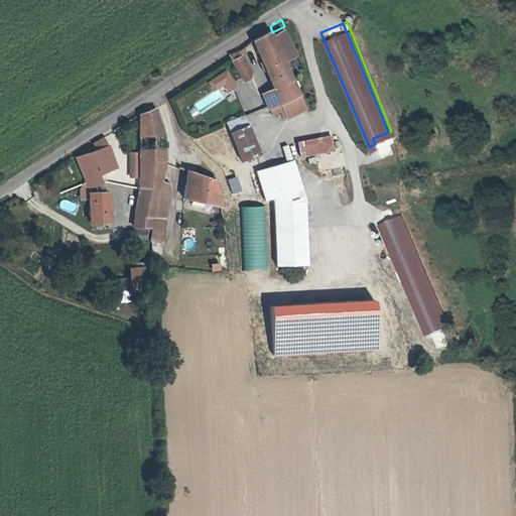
[(252,37),(275,92),(295,82),(281,50),(272,32),(270,26),(252,37)]
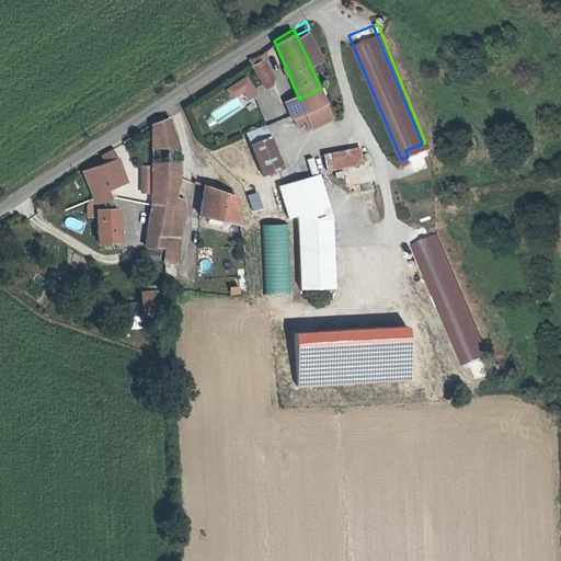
[(310,32),(309,29),(296,35),(306,55),(318,48),(310,32)]
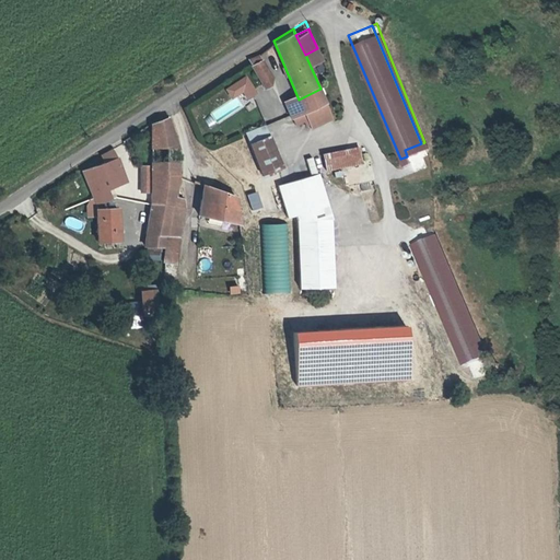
[(248,57),(261,79),(271,73),(259,50),(248,57)]
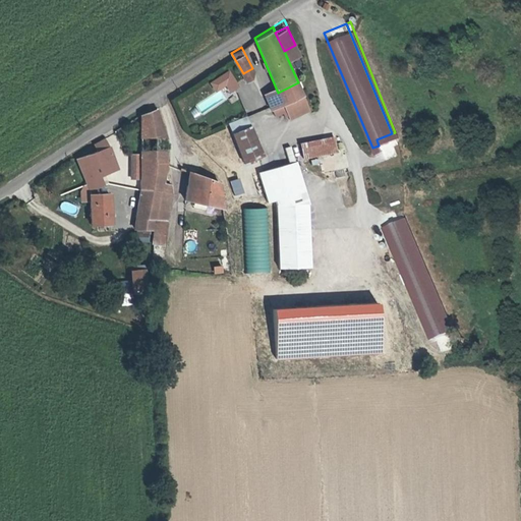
[(227,85),(231,93),(240,88),(230,69),(209,81),(215,93),(227,85)]
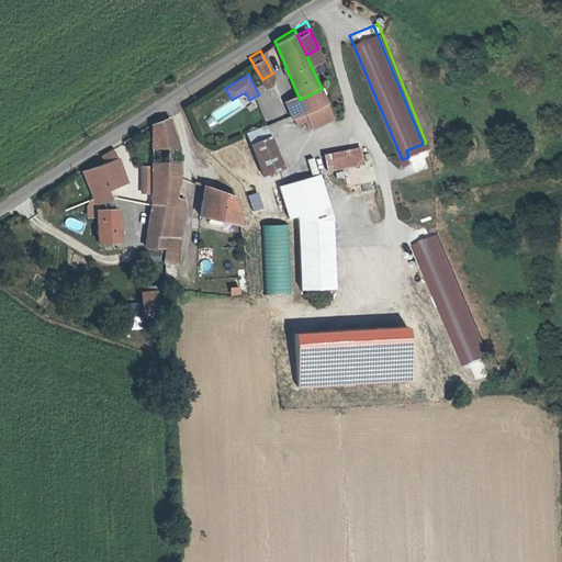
[(294,121),(307,114),(328,104),(322,89),(300,100),(287,107),(294,121)]
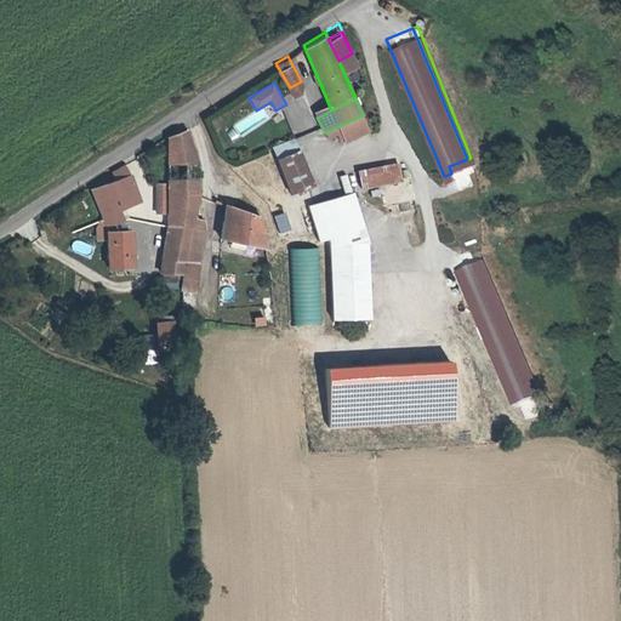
[(369,127),(363,115),(340,126),(343,135),(346,138),(369,127)]
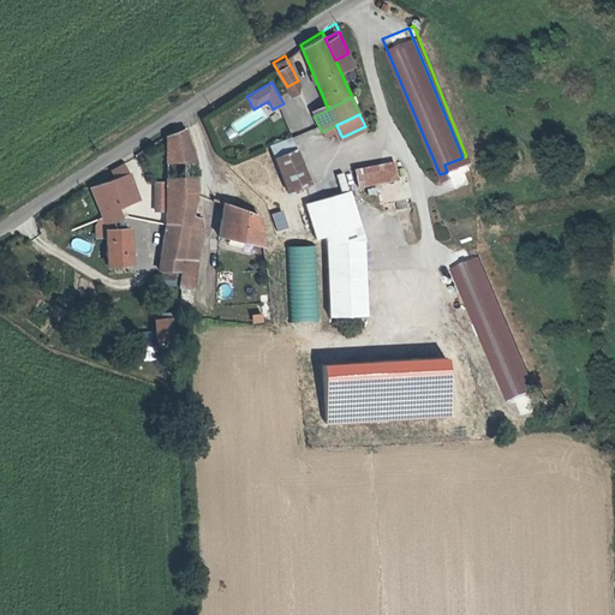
[(165,130),(166,143),(187,136),(181,119),(165,130)]
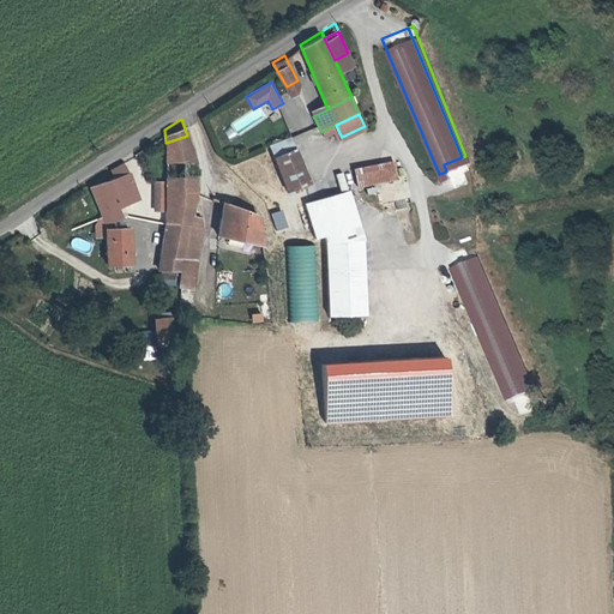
[(339,133),(336,125),(321,132),(326,140),(339,133)]
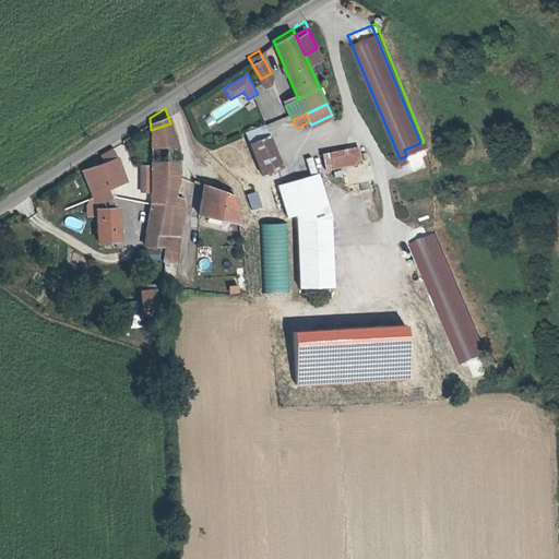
[(178,142),(170,123),(151,130),(152,174),(178,175),(178,142)]
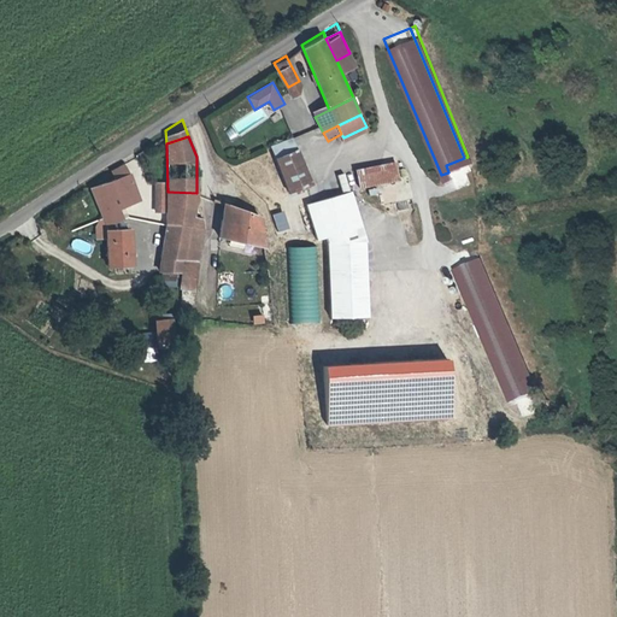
[(293,142),(270,150),(285,198),(307,191),(293,142)]
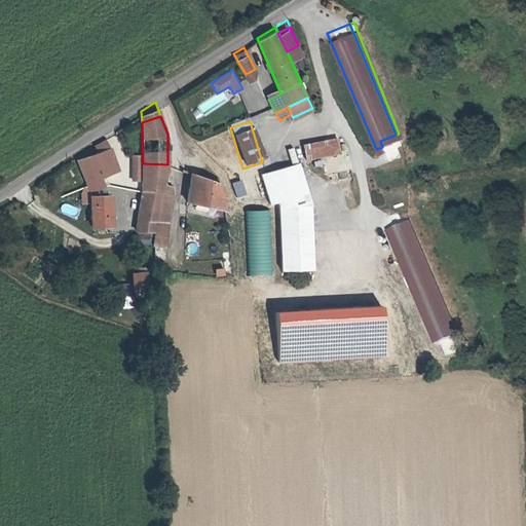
[(104,134),(96,139),(98,147),(107,143),(104,134)]
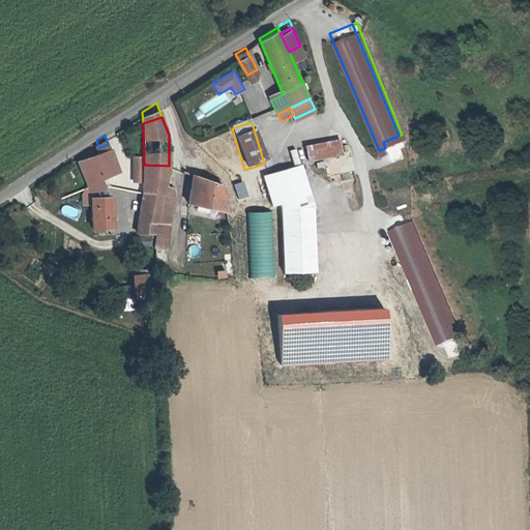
[(305,143),(307,160),(344,156),(342,139),(305,143)]
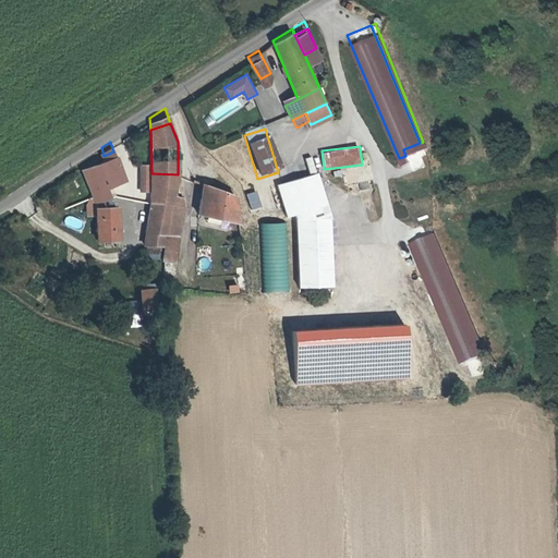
[(88,193),(88,194),(93,192),(105,187),(116,183),(111,168),(118,165),(113,152),(104,156),(101,147),(92,154),(95,162),(80,168),(88,193)]
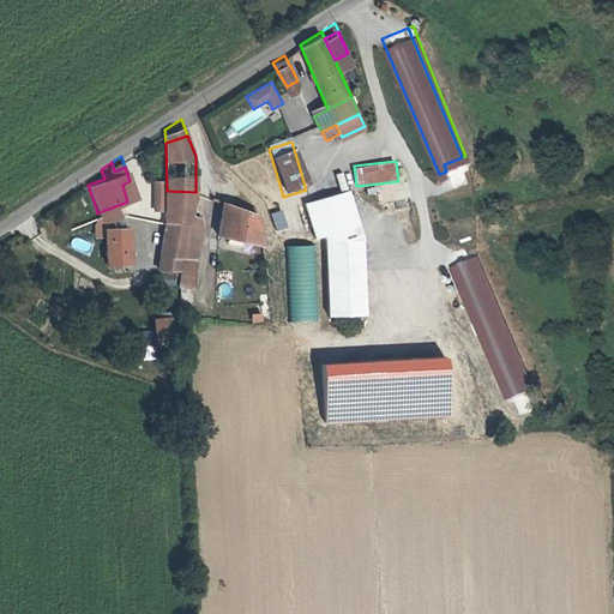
[(154,176),(150,206),(160,208),(163,178),(154,176)]
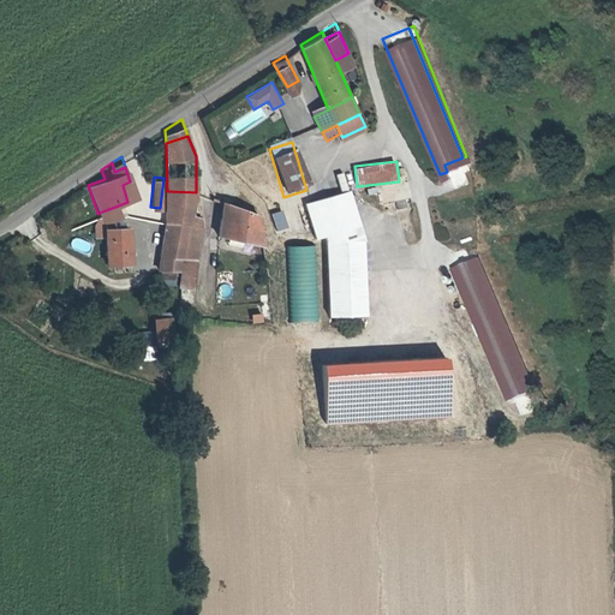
[(123,185),(127,202),(136,198),(130,181),(123,185)]
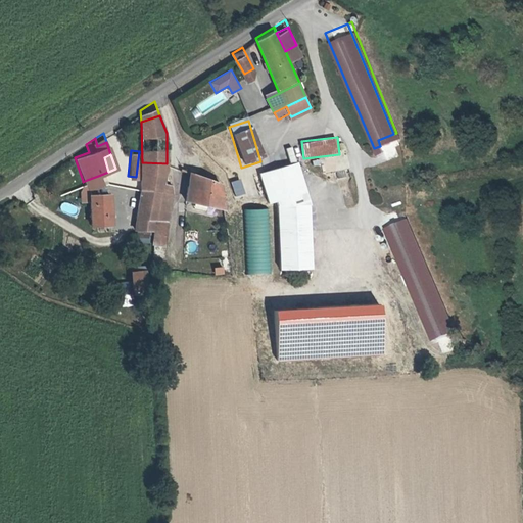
[(165,183),(167,163),(142,162),(140,188),(160,190),(163,190),(160,219),(172,220),(175,190),(174,184),(165,183)]
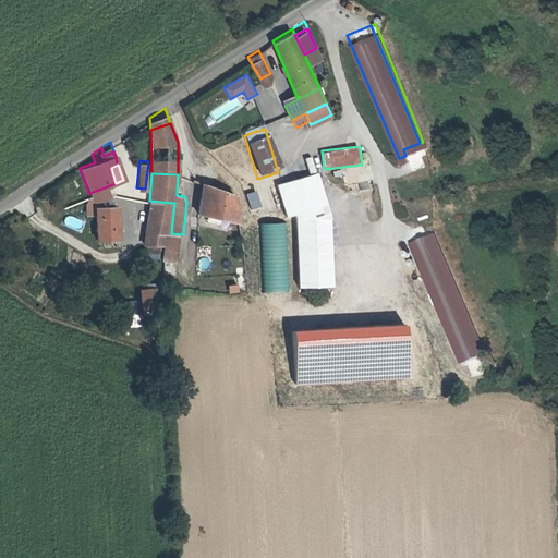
[(235,176),(215,177),(216,191),(197,191),(197,206),(207,207),(207,213),(221,213),(221,207),(240,207),(235,176)]
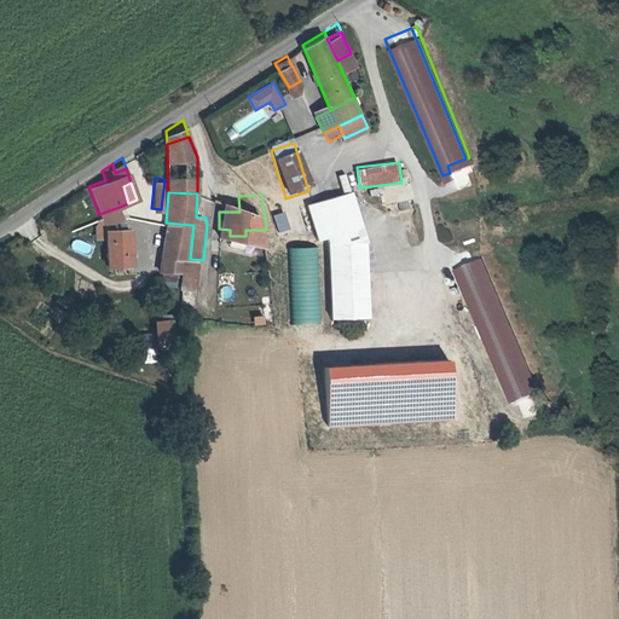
[(239,212),(238,196),(217,196),(219,212),(239,212)]
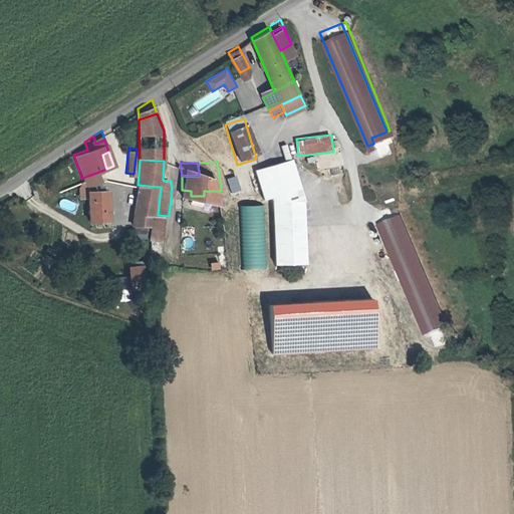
[(264,202),(265,206),(299,207),(287,166),(249,174),(256,204),(264,202)]
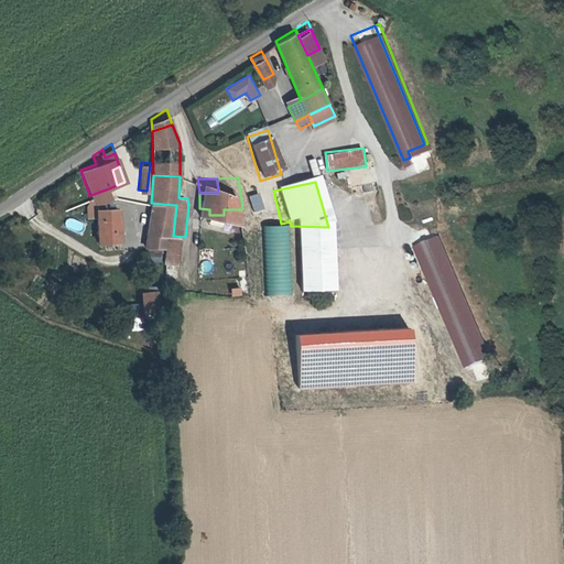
[(109,202),(106,190),(94,194),(96,206),(109,202)]
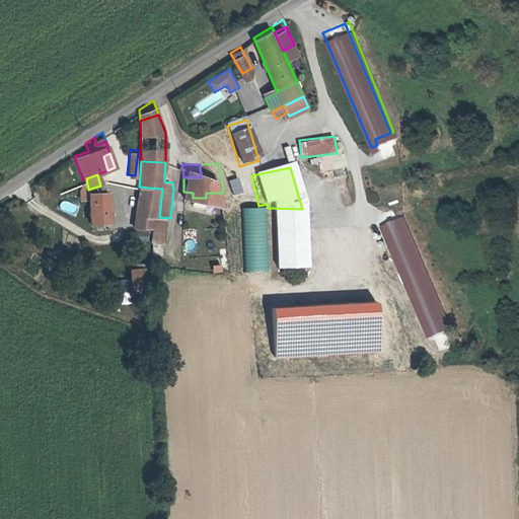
[(233,195),(244,192),(240,176),(229,179),(233,195)]
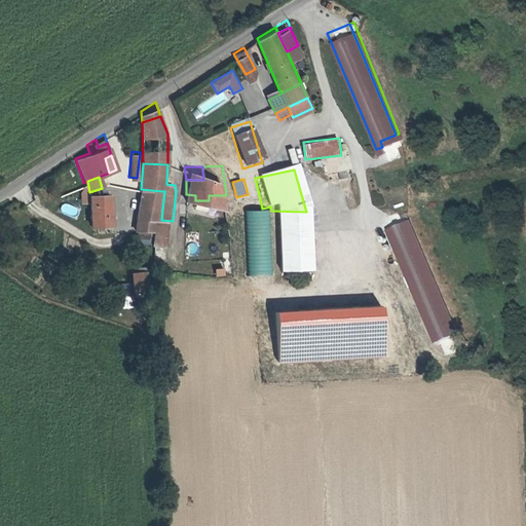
[(87,181),(83,183),(81,191),(85,207),(91,205),(91,201),(90,195),(89,192),(87,181)]
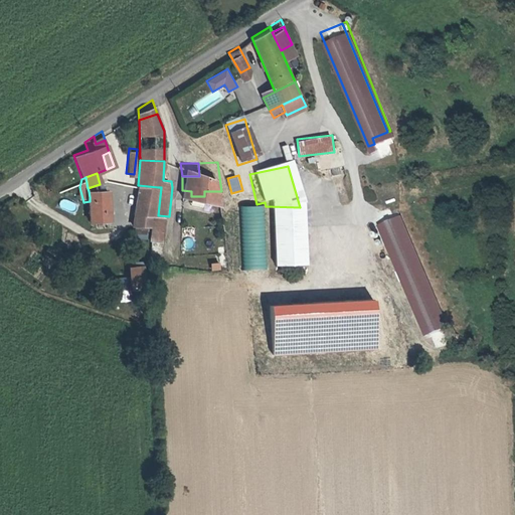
[(138,185),(135,204),(155,206),(158,187),(138,185)]
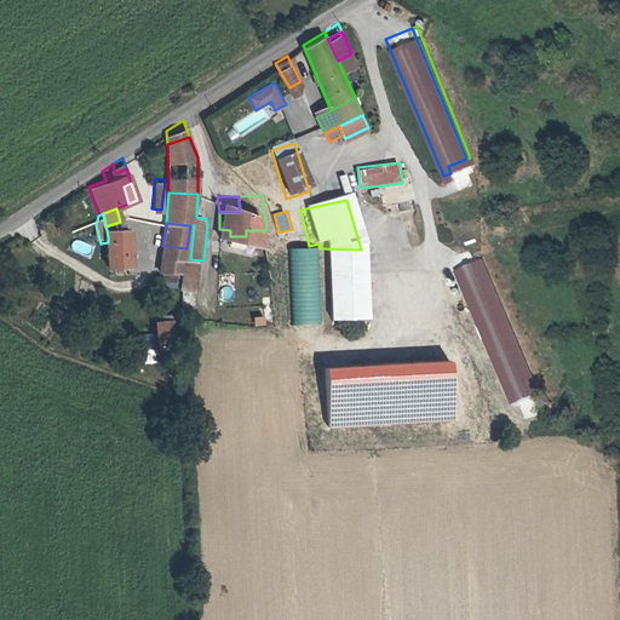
[(130,227),(107,230),(108,237),(108,242),(113,265),(136,262),(130,227)]
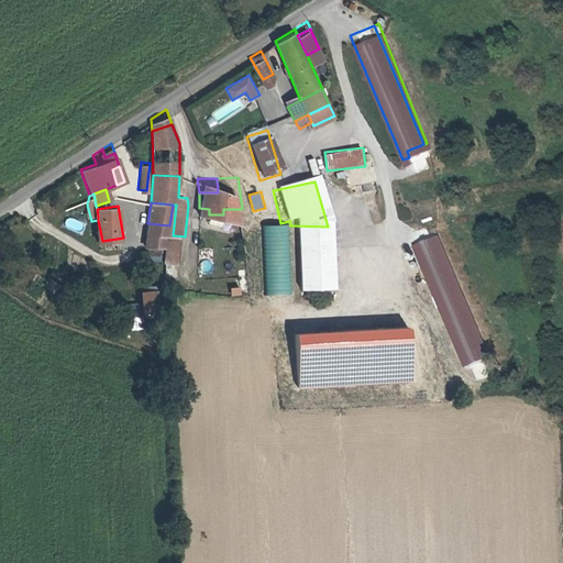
[(147,223),(146,233),(169,235),(169,225),(147,223)]
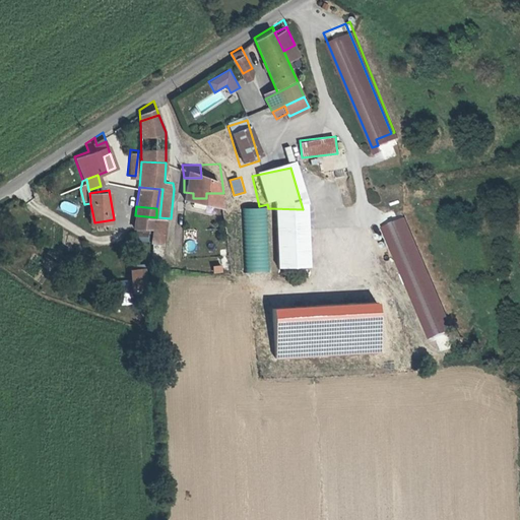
[(301,272),(303,209),(268,208),(266,272),(278,272),(301,272)]
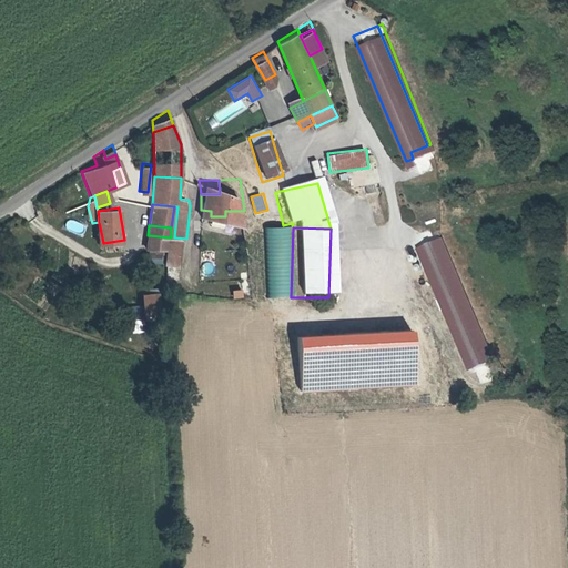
[(411,242),(462,366),(486,356),(434,232),(411,242)]
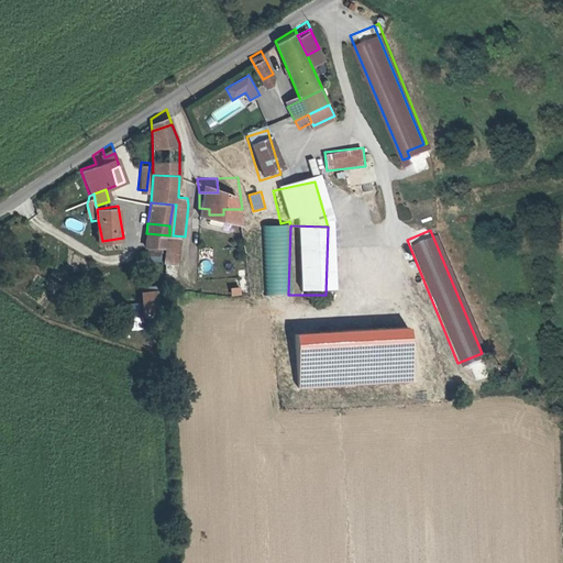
[(168,247),(169,235),(146,233),(145,244),(168,247)]
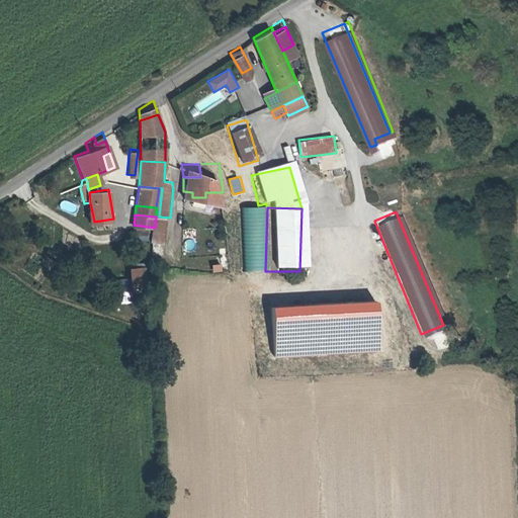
[(153,244),(151,259),(161,260),(163,245),(153,244)]
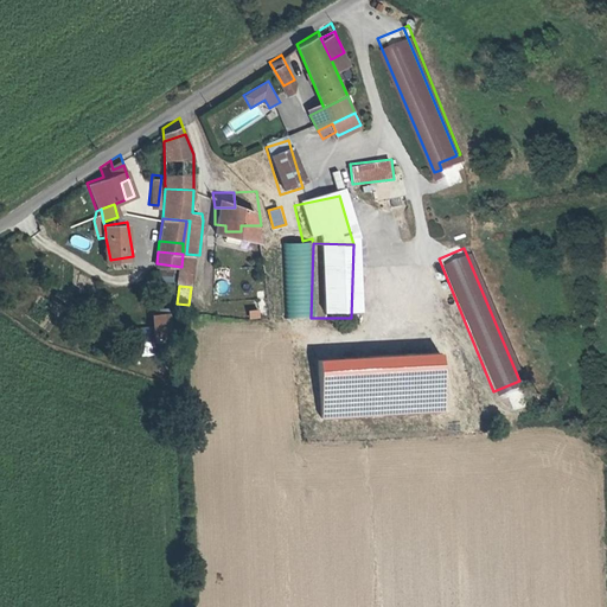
[(259,308),(248,311),(250,319),(260,318),(259,308)]
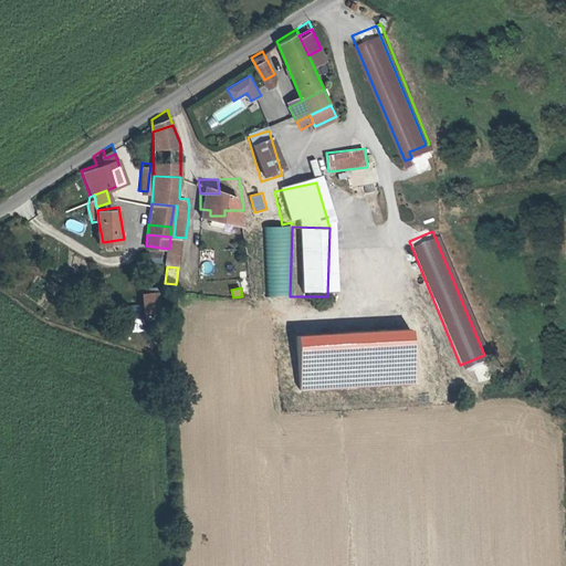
[(160,292),(142,293),(143,318),(163,317),(160,292)]
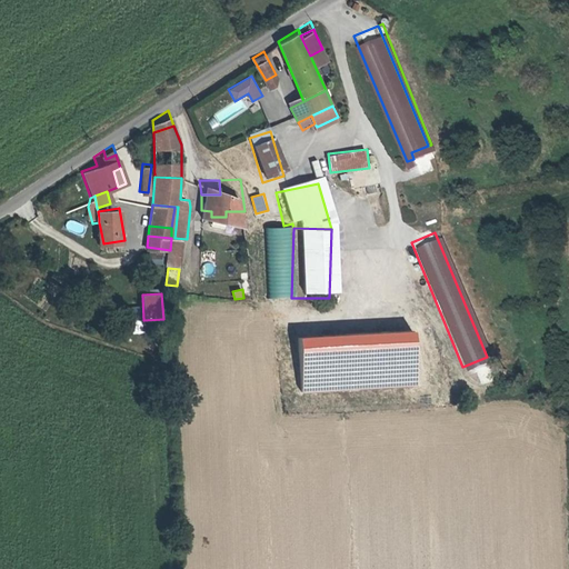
[(299,336),(301,392),(418,387),(416,331),(299,336)]
